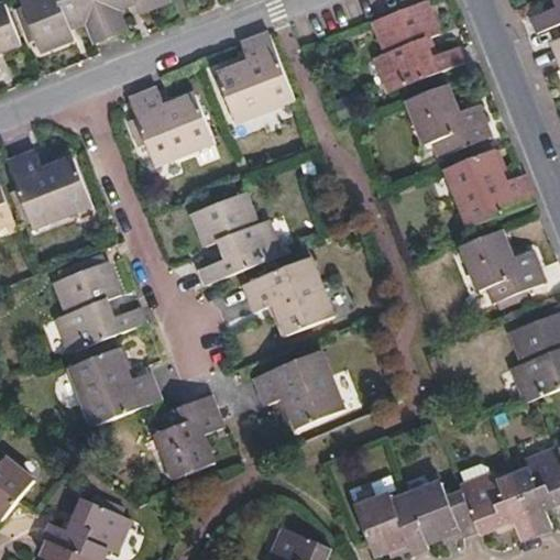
[(108,41),(92,0),(44,0),(20,10),(22,15),(12,20),(25,52),(33,47),(37,54),(67,42),(65,35),(62,30),(81,21),(85,29),(92,48),(108,41)]
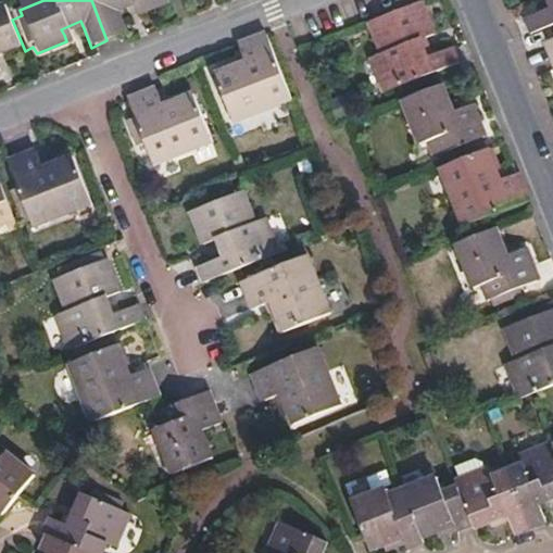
[(164,3),(162,0),(91,0),(107,40),(123,35),(115,15),(112,10),(129,2),(132,10),(134,14),(164,3)]
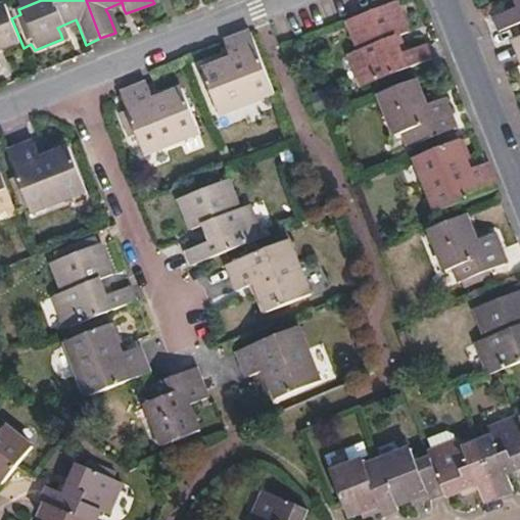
[(124,9),(122,2),(105,9),(108,14),(124,9)]
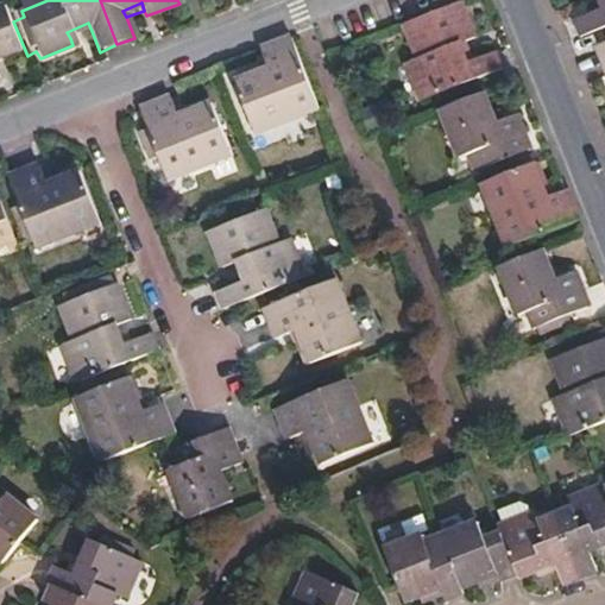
[(418,101),(496,70),(491,52),(458,64),(451,45),(466,41),(452,5),(404,24),(416,58),(404,63),(418,101)]
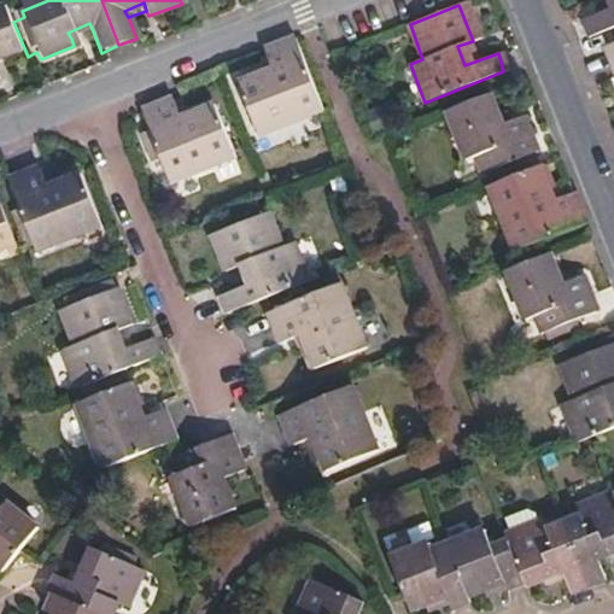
[(590,16),(595,28),(598,37),(613,30),(613,5),(610,7),(602,11),(590,16)]
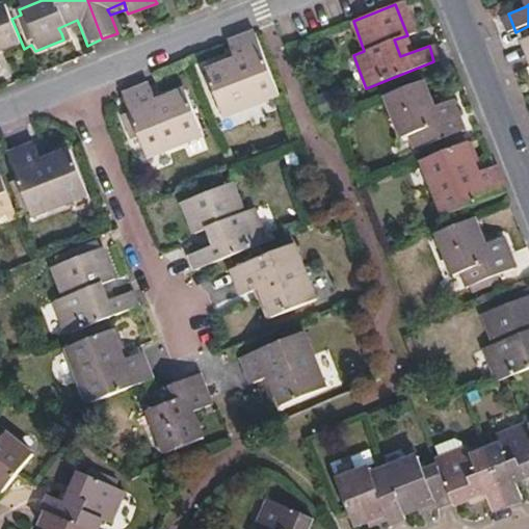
[(19,47),(3,8),(0,8),(0,78),(1,78),(0,76),(0,53),(19,47)]
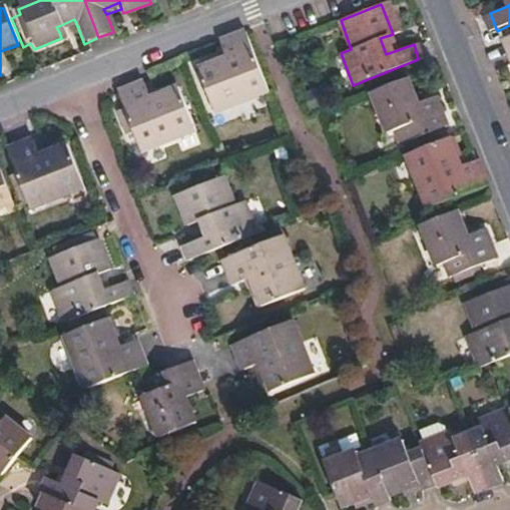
[(77,26),(74,19),(56,27),(59,32),(77,26)]
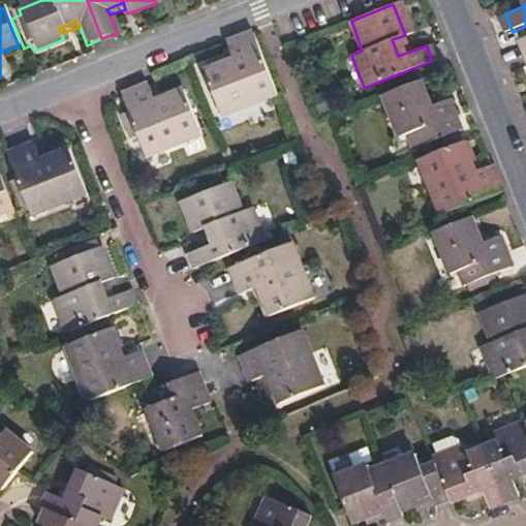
[(273,97),(249,39),(221,50),(224,59),(227,68),(204,78),(219,118),(273,97)]
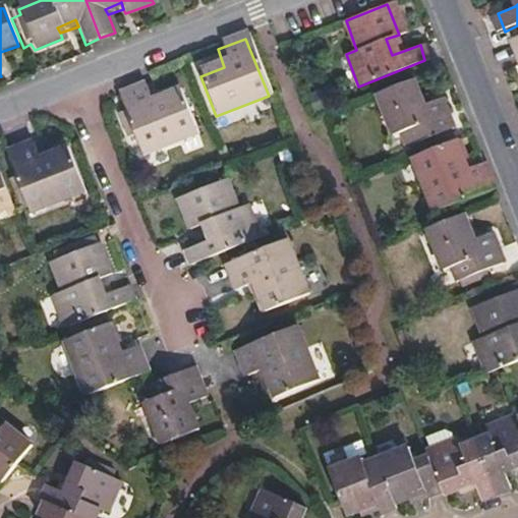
[(224,67),(221,58),(197,67),(200,76),(224,67)]
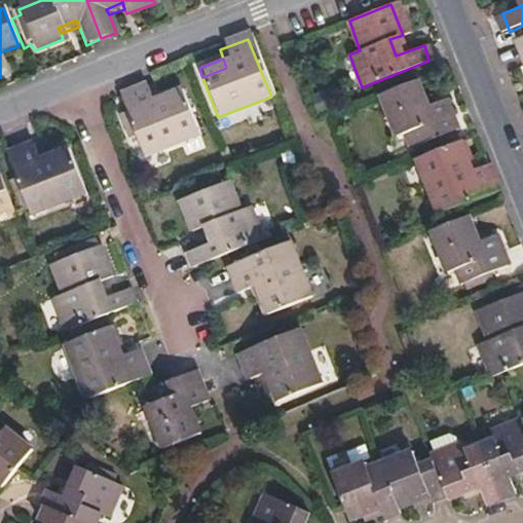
[(401,133),(407,146),(451,129),(440,100),(424,106),(414,77),(375,92),(393,136),(401,133)]
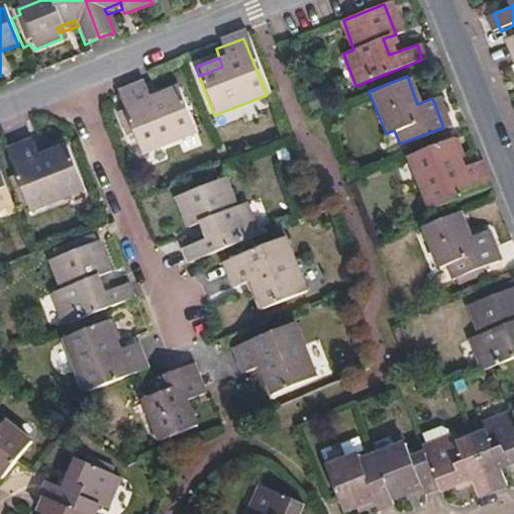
[(150,97),(179,87),(177,80),(147,91),(150,97)]
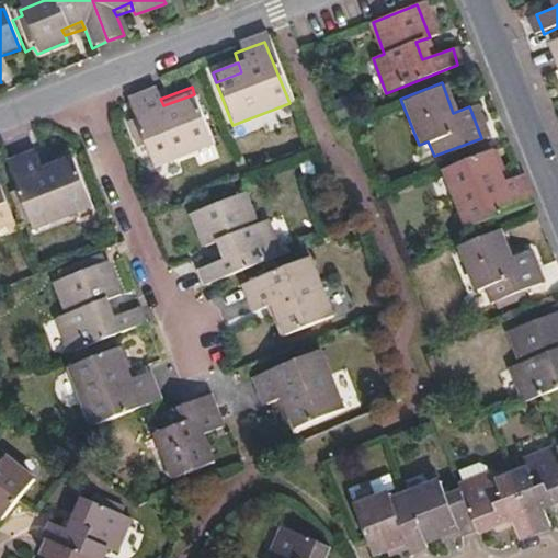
[(213,139),(194,94),(163,105),(160,99),(158,91),(131,102),(136,117),(126,121),(137,148),(147,145),(154,163),(213,139)]
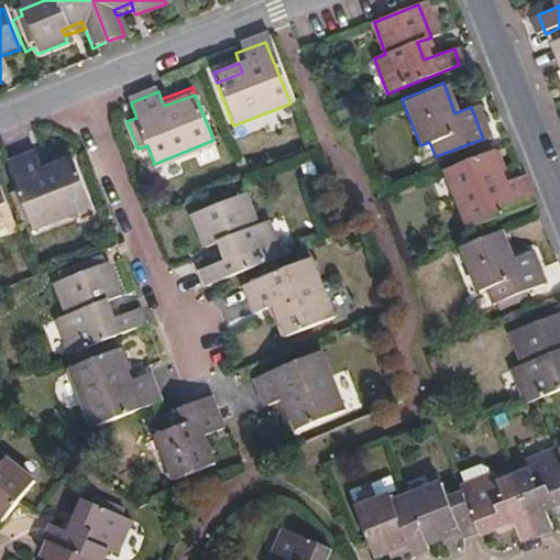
[(50,167),(78,157),(75,150),(47,160),(50,167)]
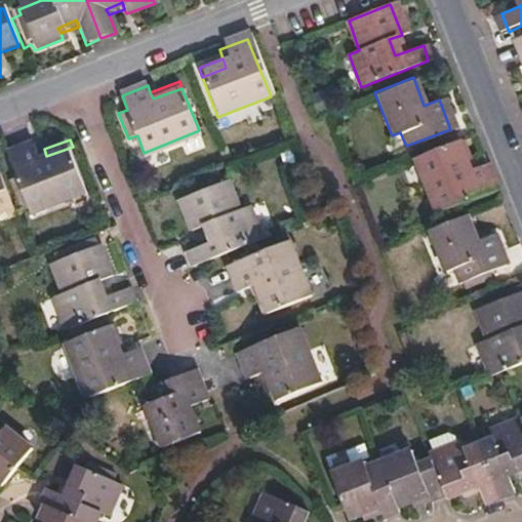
[(38,210),(90,189),(87,182),(73,147),(46,156),(44,149),(42,144),(15,154),(25,177),(16,181),(27,204),(34,200),(38,210)]
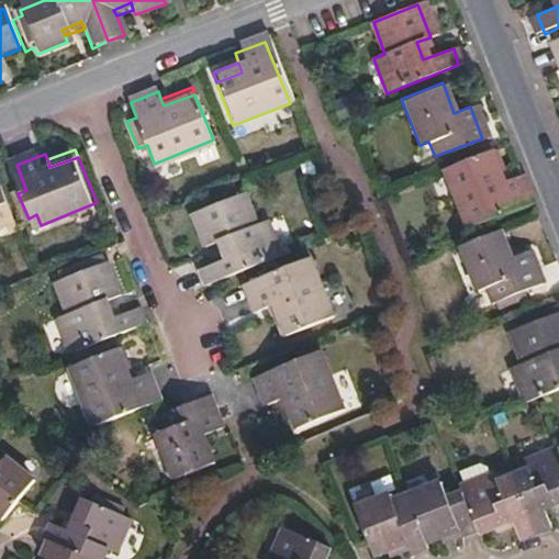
[(444,172),(466,230),(529,207),(520,180),(504,186),(493,154),(444,172)]
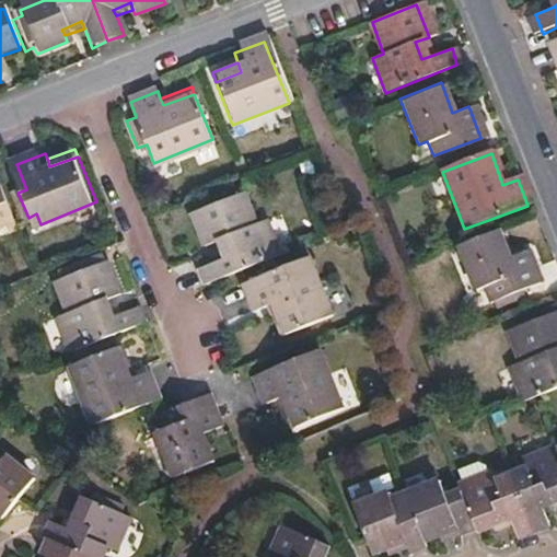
[(0,227),(16,221),(0,183),(0,227)]
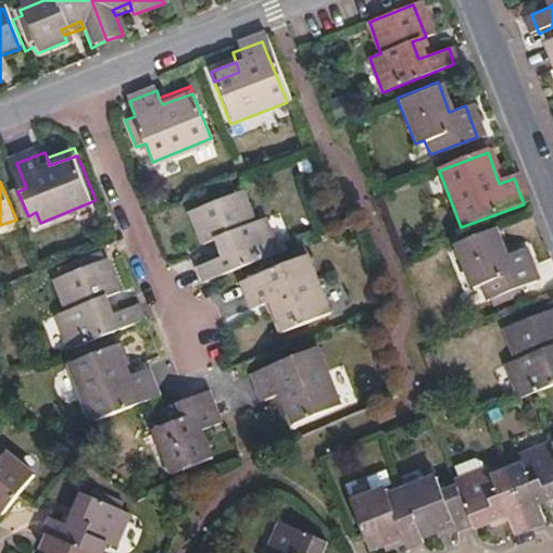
[(206,269),(214,287),(286,258),(273,224),(261,229),(248,198),(202,217),(214,248),(230,241),(237,258),(206,269)]
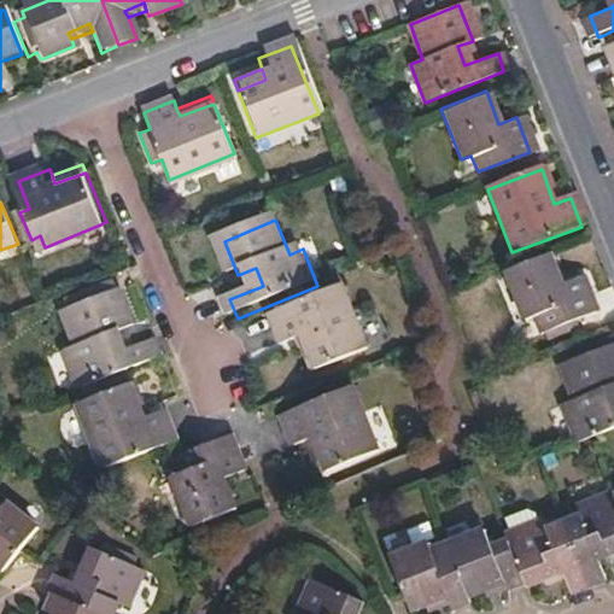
[(527,319),(533,335),(586,315),(573,280),(557,286),(547,258),(502,275),(519,321),(527,319)]
